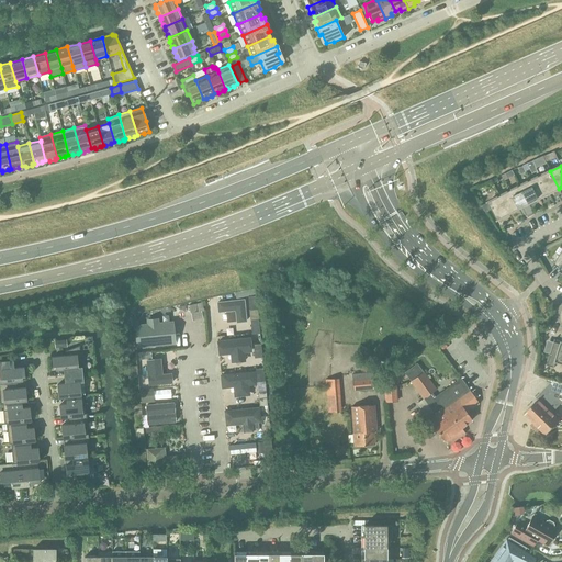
[(550,171),(540,176),(549,193),(559,189),(550,171)]
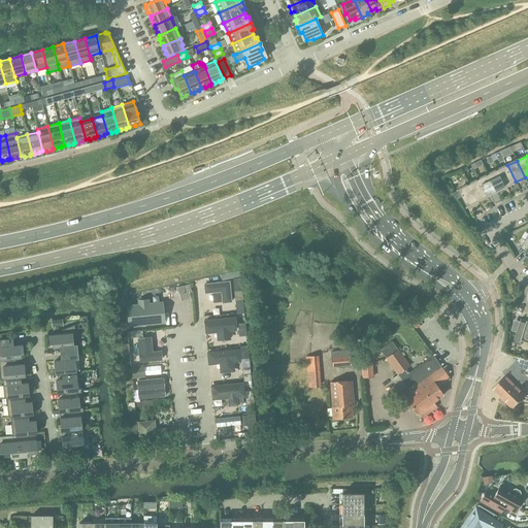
[(507,165),(498,169),(506,187),(516,182),(507,165)]
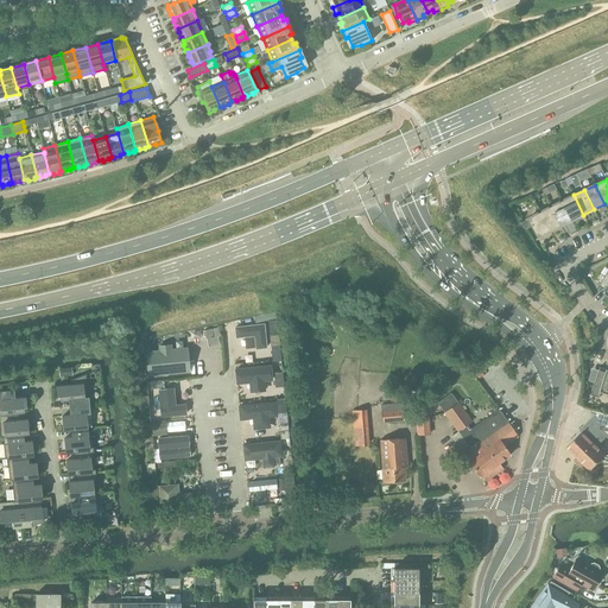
[(574,195),(563,201),(572,220),(583,215),(574,195)]
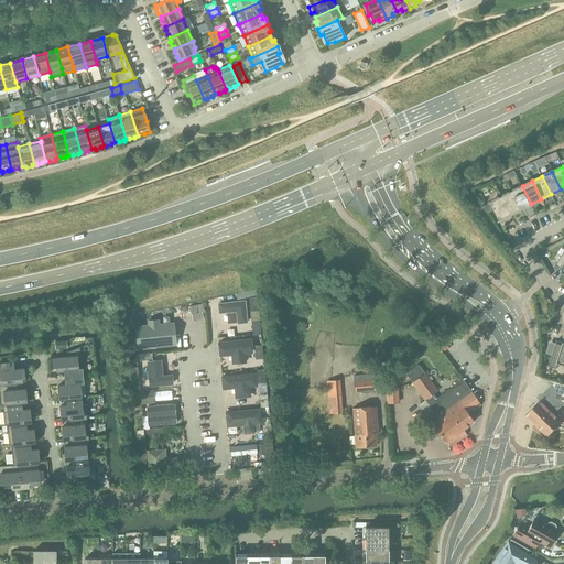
[(522,186),(511,192),(521,209),(531,204),(522,186)]
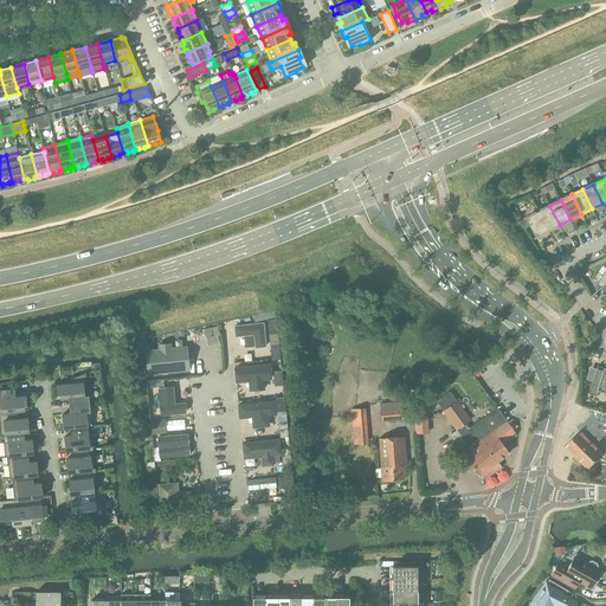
[(548,231),(560,225),(549,206),(539,212),(548,231)]
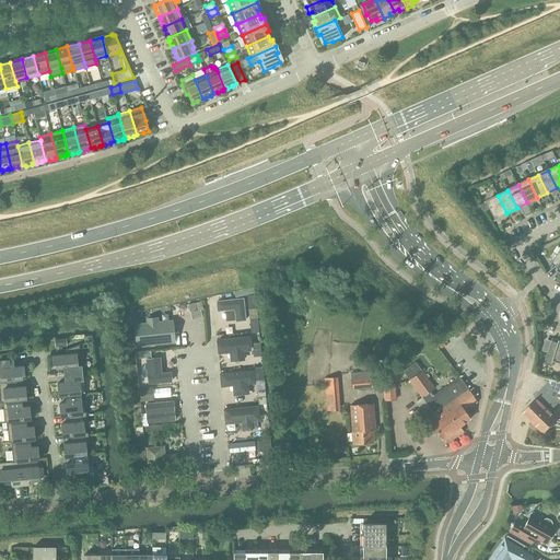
[(490,209),(496,219),(506,213),(498,196),(487,201),(480,205),(485,211),(490,209)]
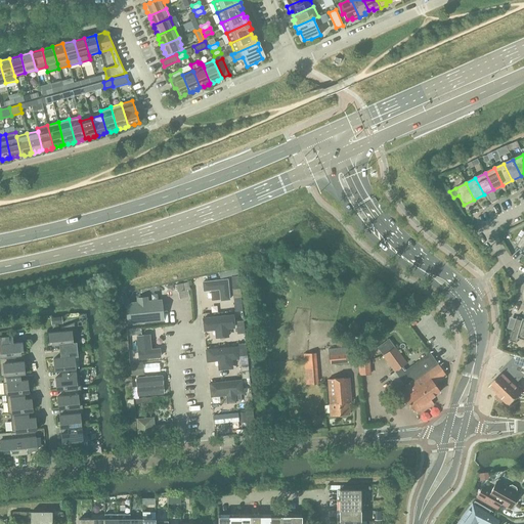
[(523,233),(522,237),(518,235),(514,242),(518,244),(516,247),(521,250),(520,252),(523,254),(523,233)]
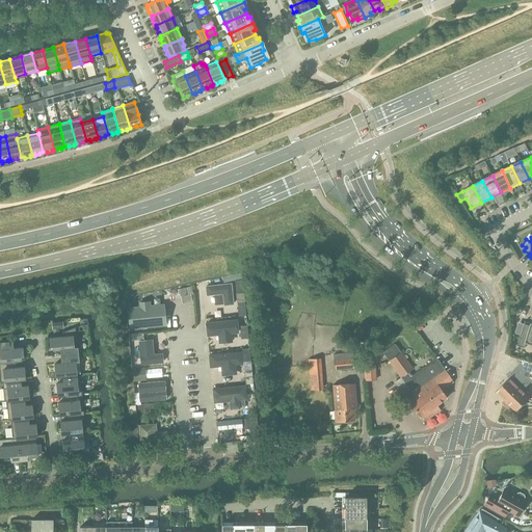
[(236,293),(243,293),(242,281),(235,281),(236,293)]
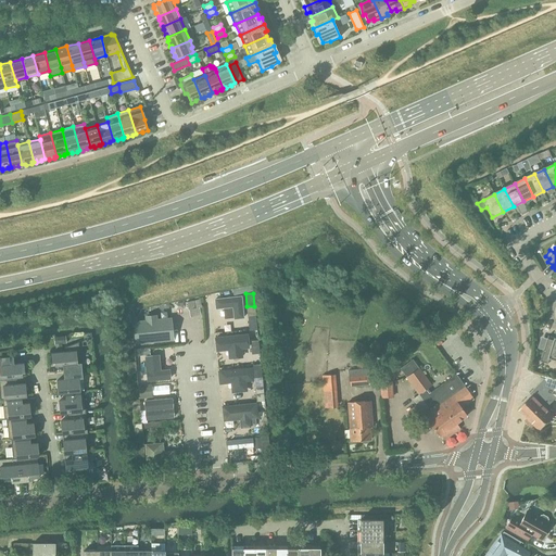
[(244,299),(217,299),(218,310),(234,307),(236,321),(247,319),(245,306),(244,299)]
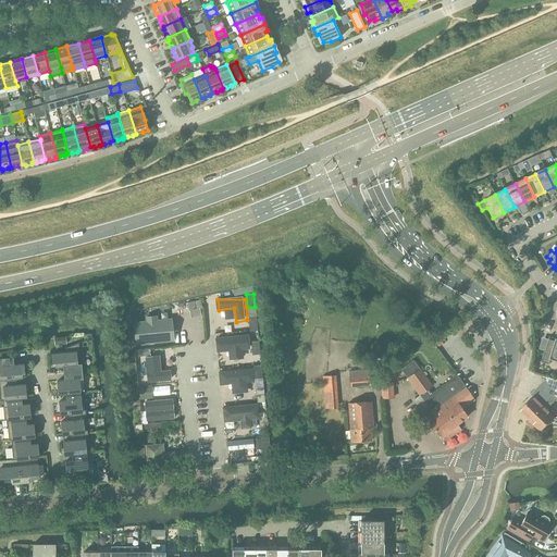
[(201,308),(200,300),(187,302),(188,310),(201,308)]
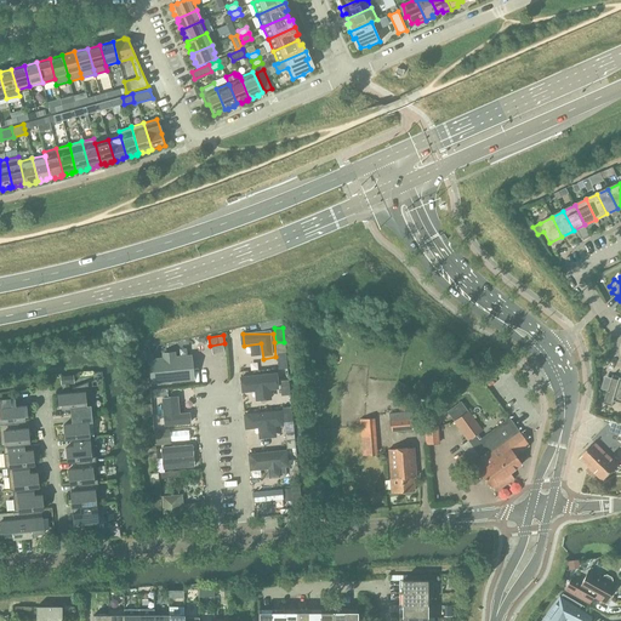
[(154,382),(195,377),(194,347),(152,355),(154,382)]
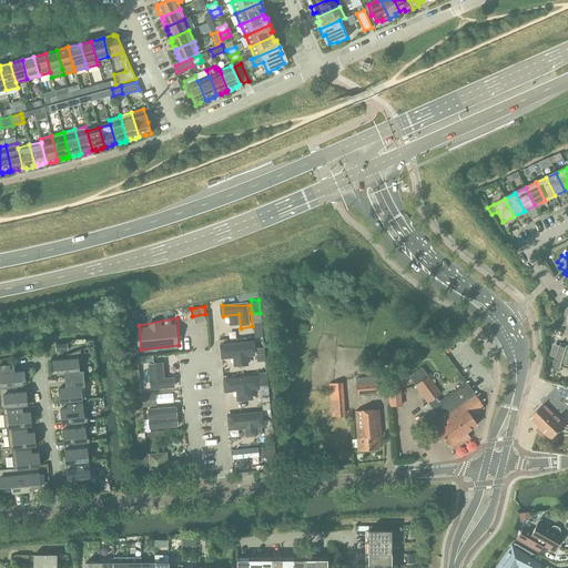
[(134,333),(133,322),(125,322),(127,334),(134,333)]
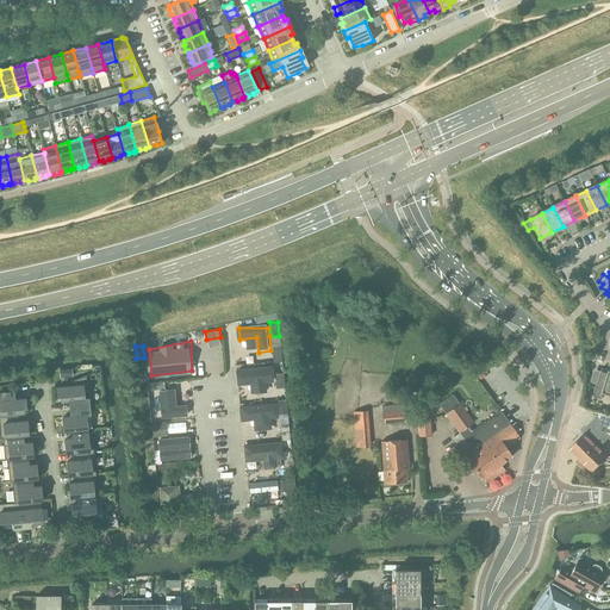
[(72,368),(58,369),(60,378),(73,377),(72,368)]
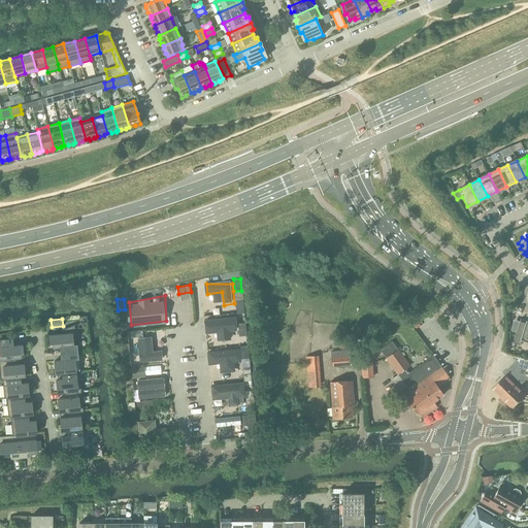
[(231,331),(236,331),(236,319),(204,321),(207,333),(221,332),(220,340),(231,340),(231,331)]
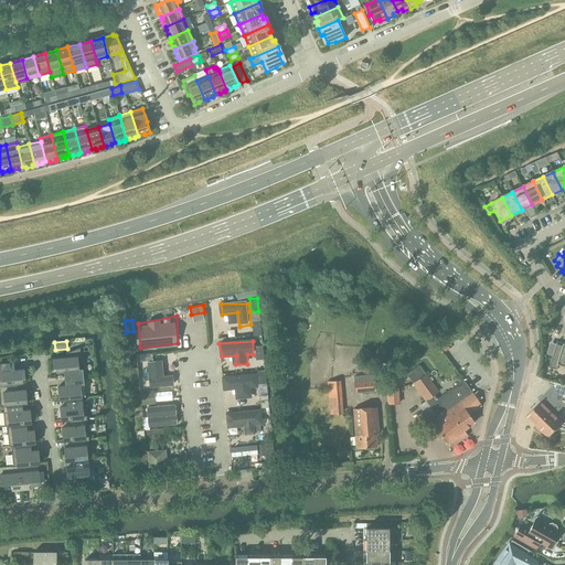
[(558,364),(564,365),(564,342),(564,343),(563,345),(556,344),(550,368),(557,370),(558,364)]
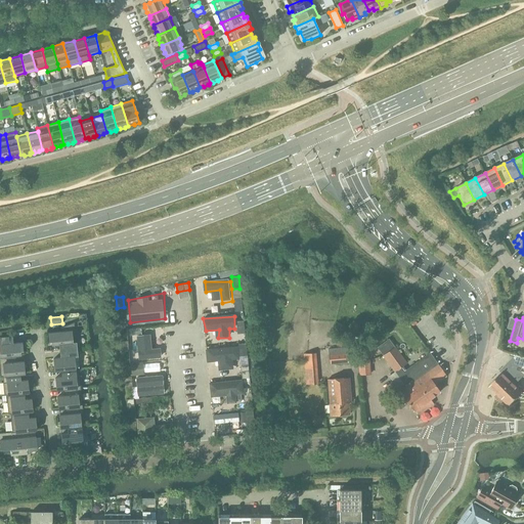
[(126,330),(125,318),(118,319),(119,330),(126,330)]
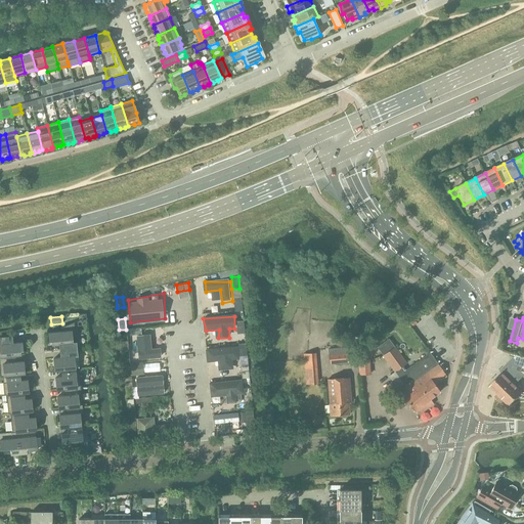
[(245,334),(243,320),(235,321),(237,334),(245,334)]
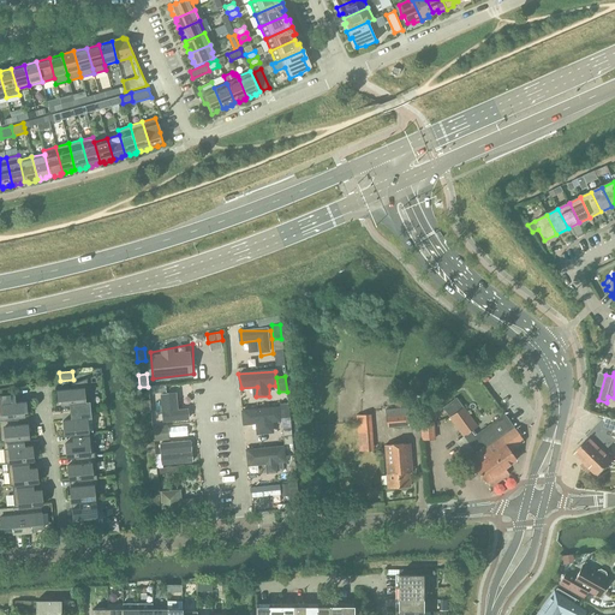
[(73,412),(90,410),(87,378),(71,384),(71,386),(71,389),(58,390),(58,401),(61,400),(61,405),(73,405),(73,412)]
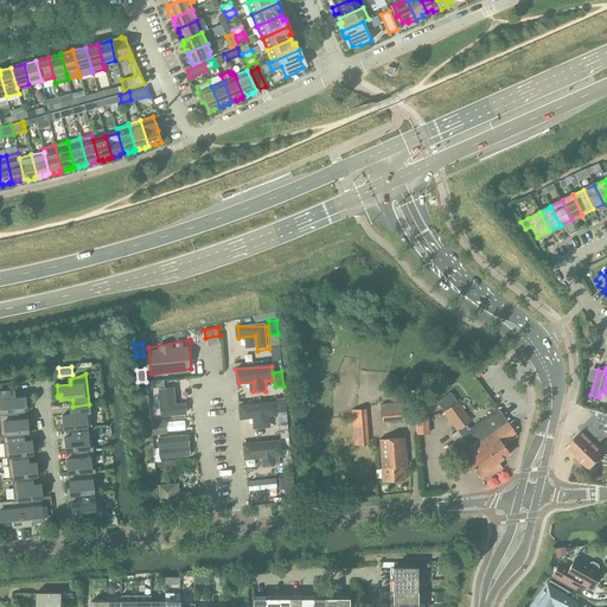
[(173,385),(159,387),(163,410),(189,410),(189,401),(174,400),(173,385)]
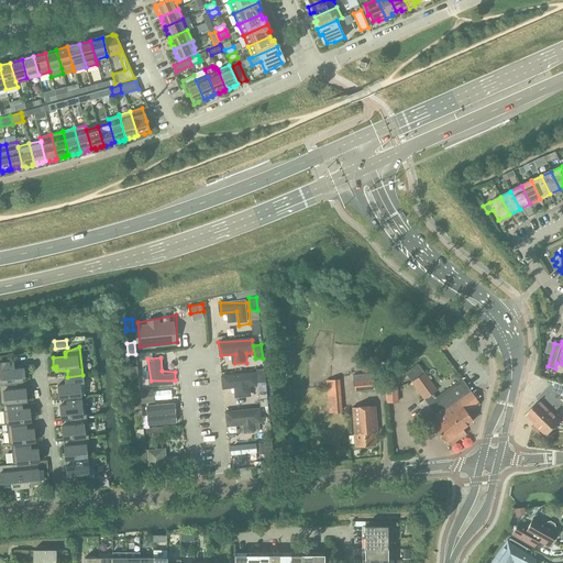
[(9,362),(0,363),(0,379),(0,384),(13,383),(22,382),(21,378),(24,378),(23,368),(20,368),(10,370),(9,362)]
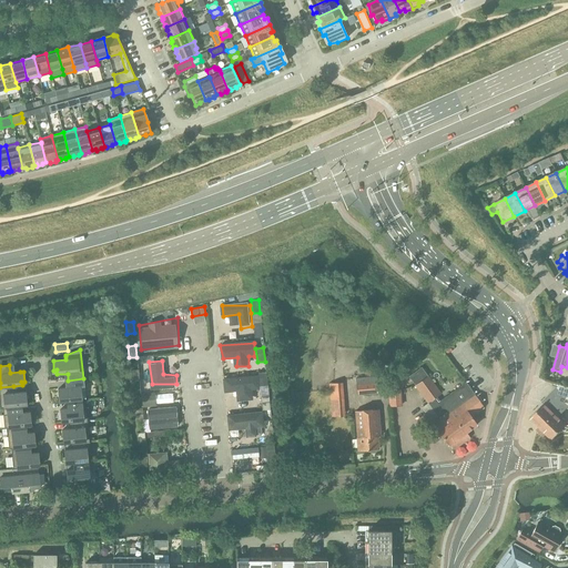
[(422,367),(408,376),(411,378),(424,396),(437,416),(430,421),(434,425),(433,425),(448,445),(449,444),(454,449),(469,437),(466,432),(476,425),(470,416),(484,406),(476,396),(465,383),(439,402),(436,397),(440,394),(437,388),(423,369),(422,367)]
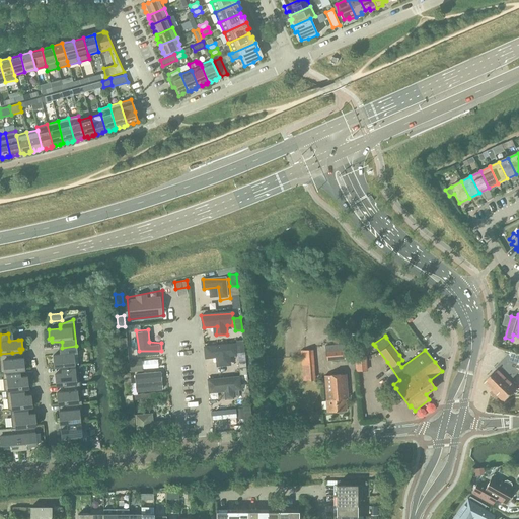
[(127,348),(126,338),(119,339),(120,349),(127,348)]
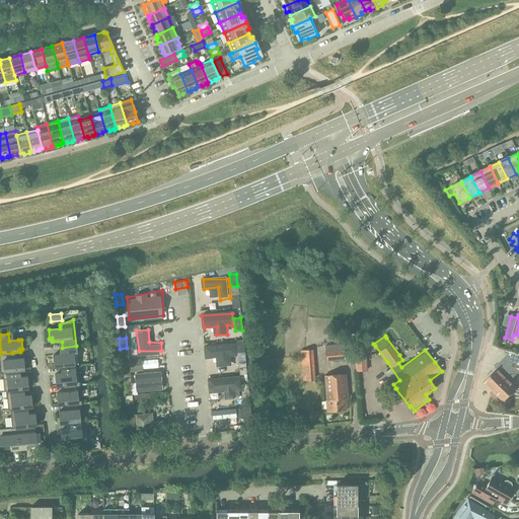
[(244,352),(243,340),(242,340),(236,341),(237,353),(244,352)]
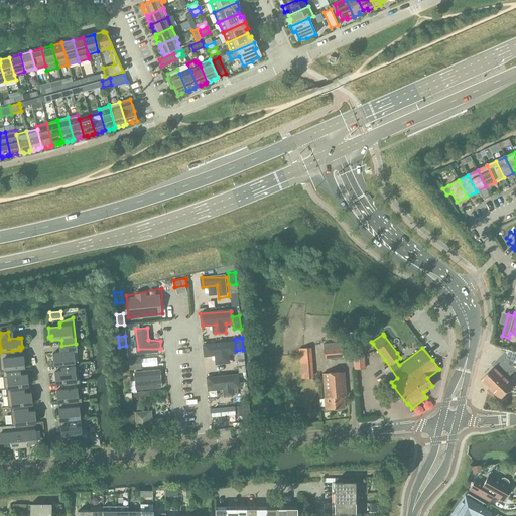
[(229,352),(234,353),(233,340),(204,343),(206,357),(217,357),(217,365),(230,364),(229,352)]
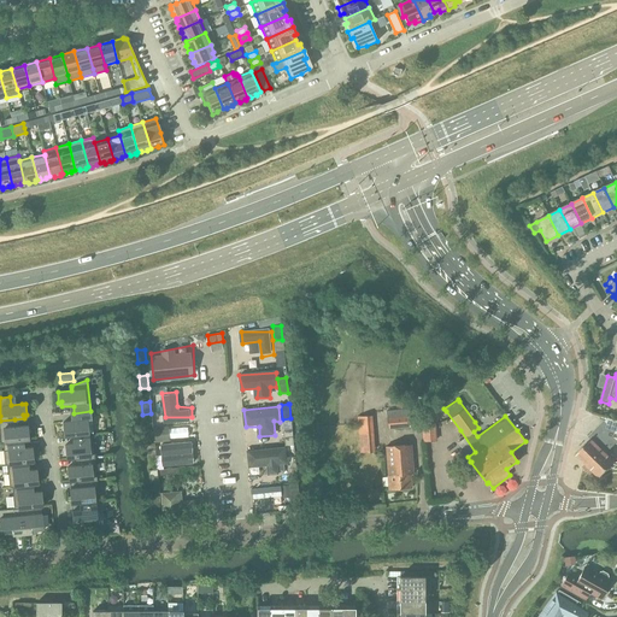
[(75,421),(63,422),(65,438),(76,436),(76,435),(88,434),(93,434),(90,411),(74,413),(75,421)]
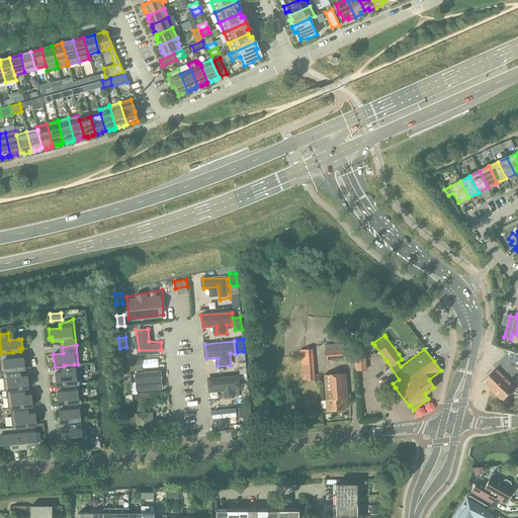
[(300,349),(303,380),(314,379),(312,359),(312,349),(300,349)]
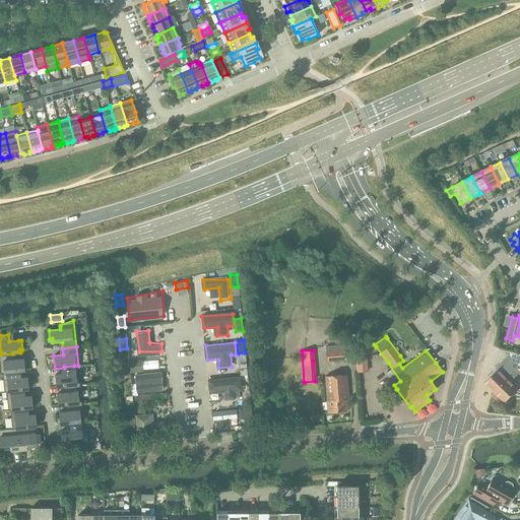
[(345,350),(331,352),(331,361),(345,360),(345,350)]
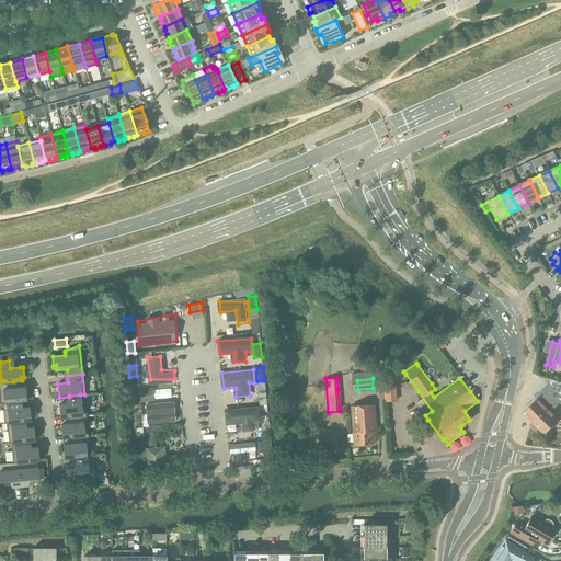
[(537,399),(524,413),(531,421),(560,390),(560,381),(552,379),(535,397),(537,399)]
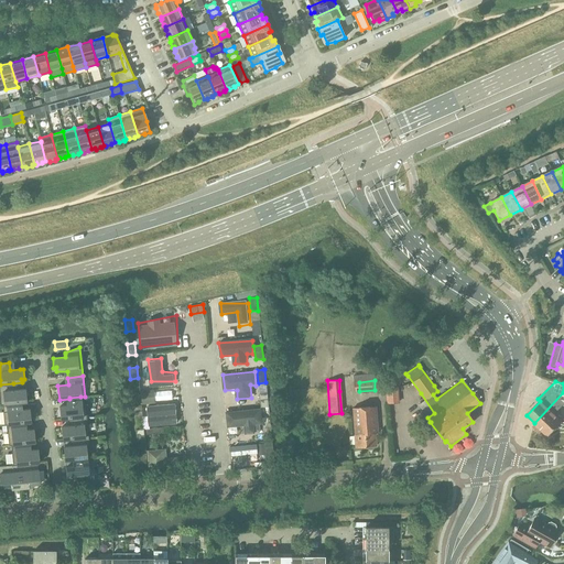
[(18,403),(25,403),(24,389),(14,390),(13,383),(0,384),(0,383),(0,403),(0,405),(2,405),(2,404),(18,403)]
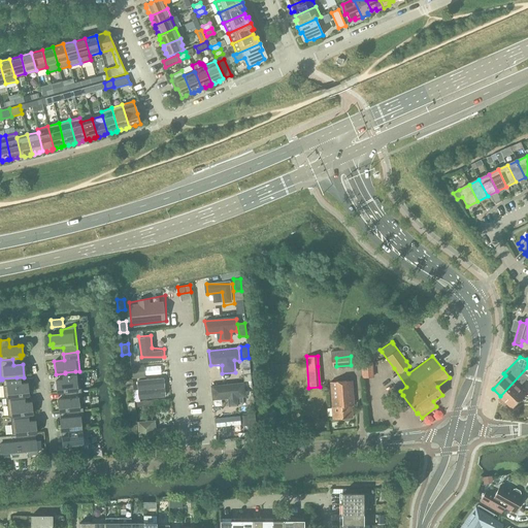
[(372,364),(363,364),(364,376),(373,375),(372,364)]
